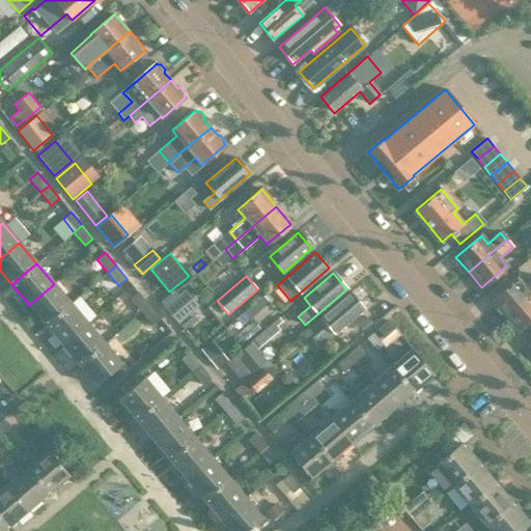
[(492,300),(505,315),(530,292),(530,280),(524,286),(518,279),(492,300)]
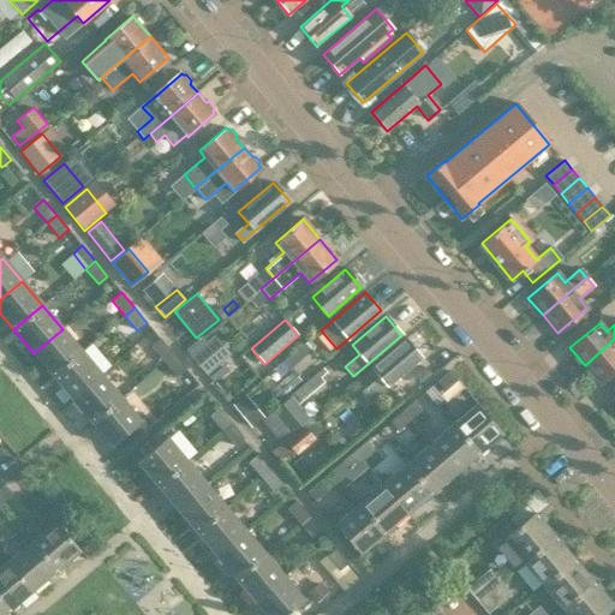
[(63,329),(34,353),(52,375),(81,351),(63,329)]
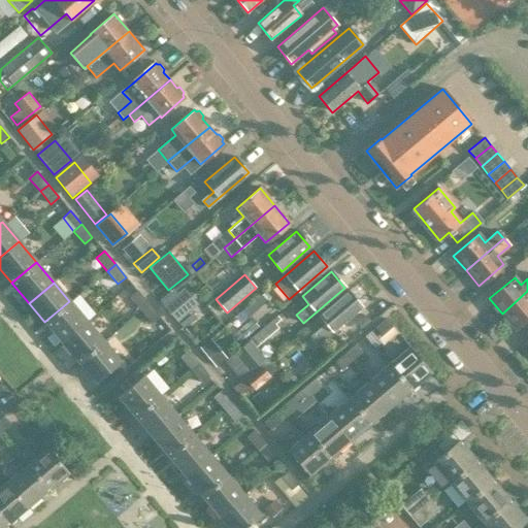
[(173,289),(159,301),(176,322),(192,309),(177,293),(173,289)]
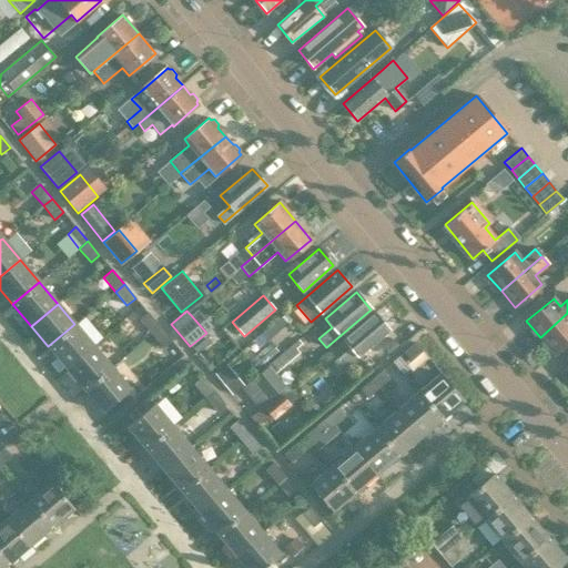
[(139,321),(151,334),(160,326),(149,313),(139,321)]
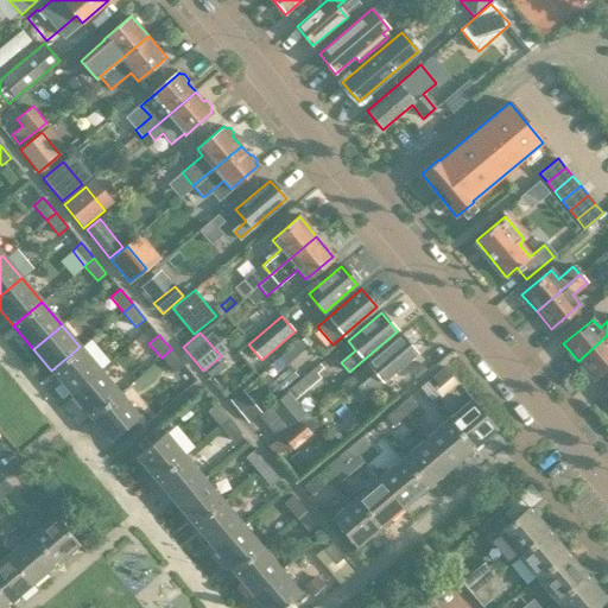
[(366,363),(374,373),(356,388),(363,397),(382,381),(382,382),(416,354),(399,335),(366,363)]
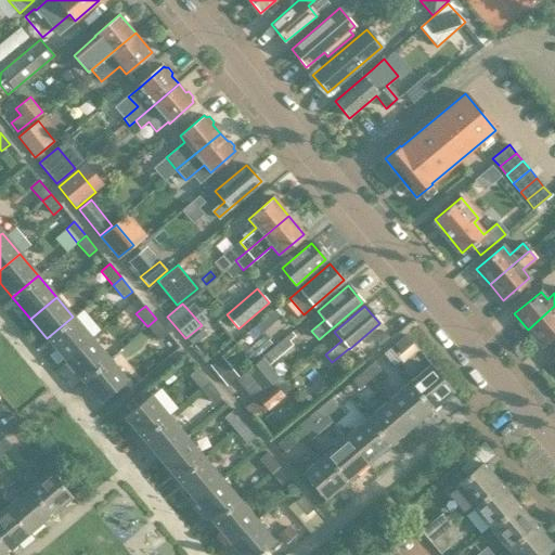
[(554,306),(528,330),(541,346),(554,334),(554,306)]
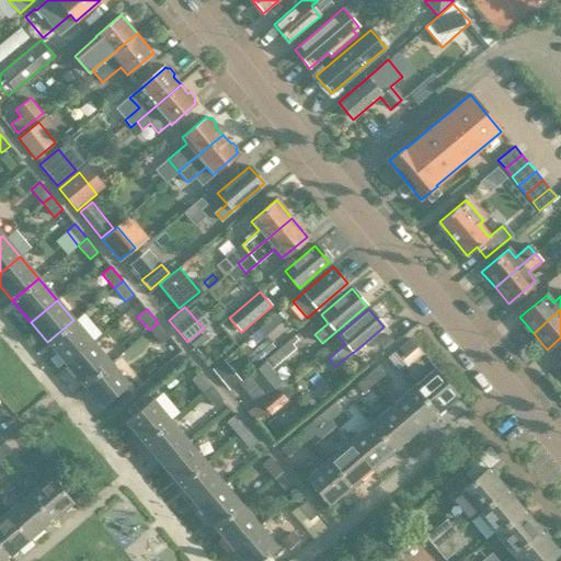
[(258,330),(263,336),(288,317),(283,310),(258,330)]
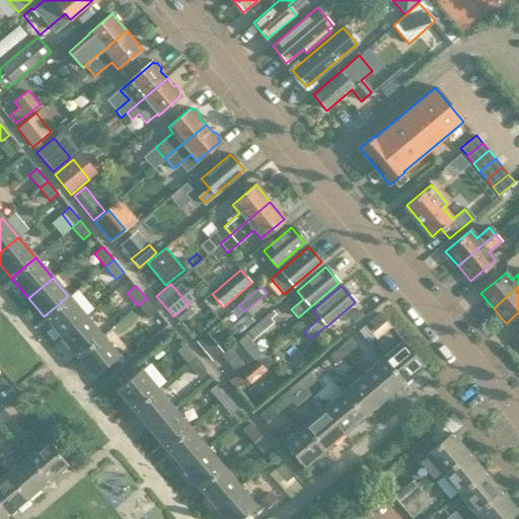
[(68,296),(44,316),(61,337),(85,315),(68,296)]
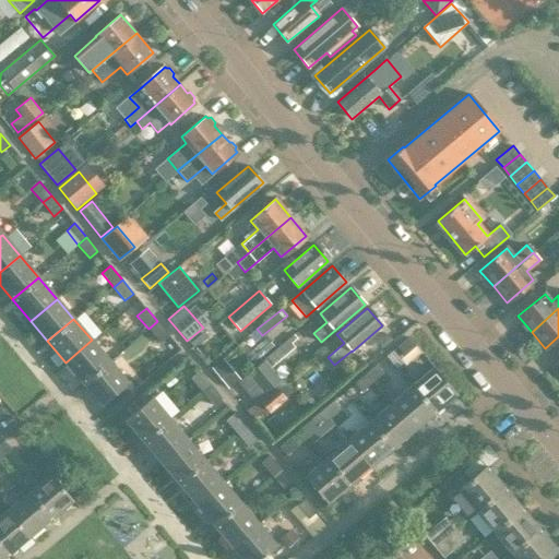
[(169,335),(157,321),(149,329),(161,343),(169,335)]
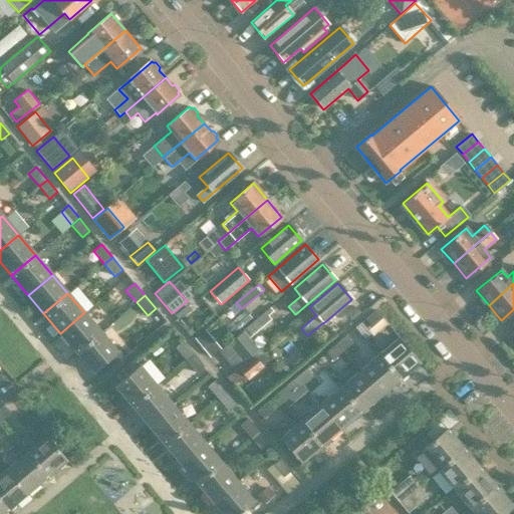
[(375,310),(365,319),(371,326),(381,318),(375,310)]
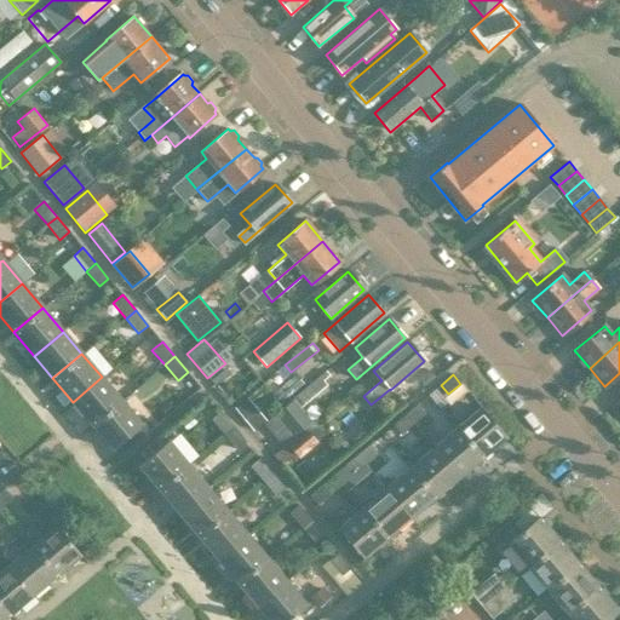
[(102,377),(73,402),(92,425),(121,401),(102,377)]
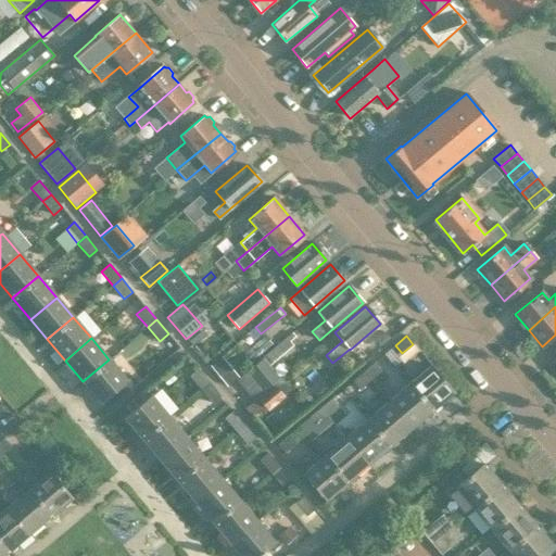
[(280,342),(237,380),(254,401),(257,399),(273,383),(279,378),(269,366),(288,350),(280,342)]
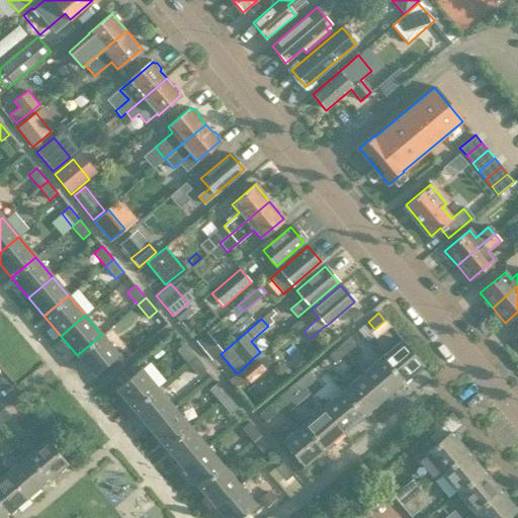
[(101,335),(77,355),(94,375),(118,354),(101,335)]
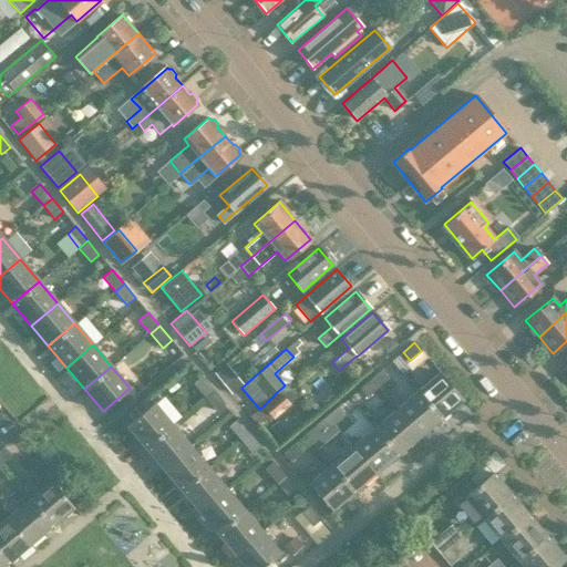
[(381,370),(370,379),(378,388),(389,379),(381,370)]
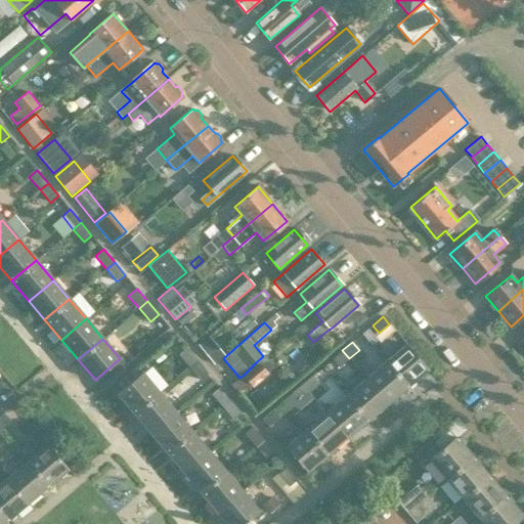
[(385,361),(407,387),(427,370),(405,345),(385,361)]
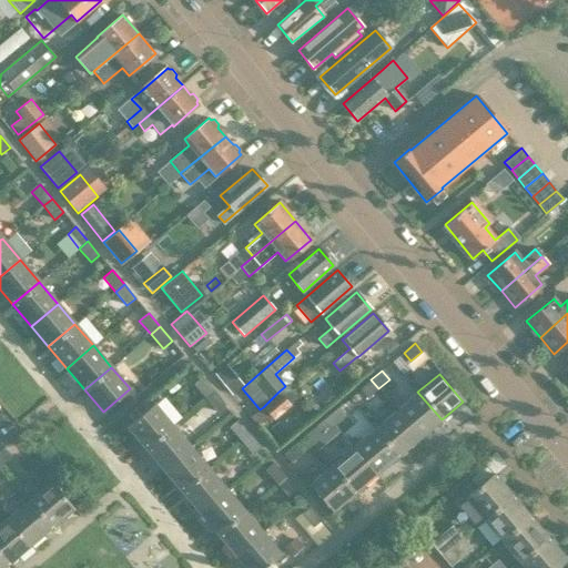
[(193,384),(205,398),(214,391),(202,377),(193,384)]
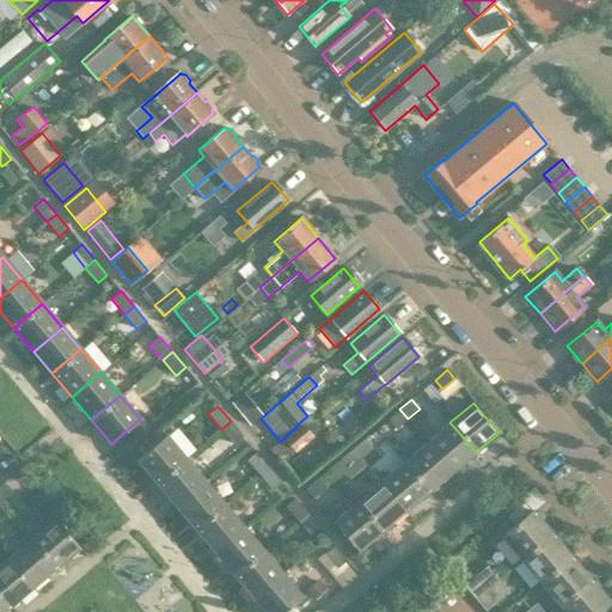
[(387,418),(396,429),(408,418),(399,409),(387,418)]
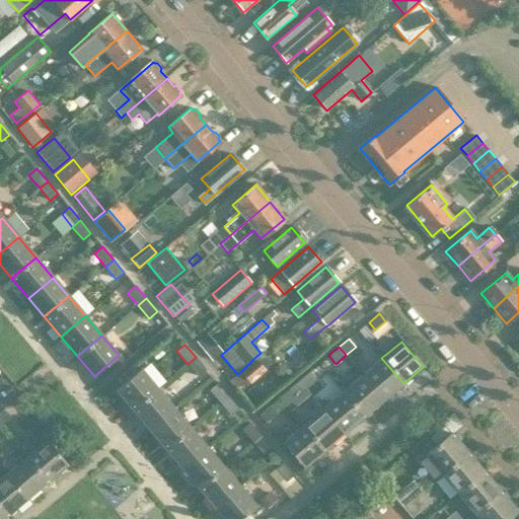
[(206,370),(196,357),(188,364),(198,376),(206,370)]
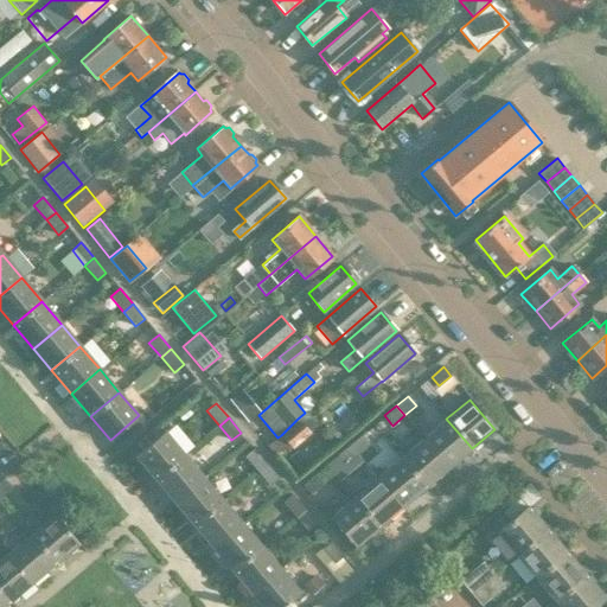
[(298,419),(281,435),(293,449),(312,434),(298,419)]
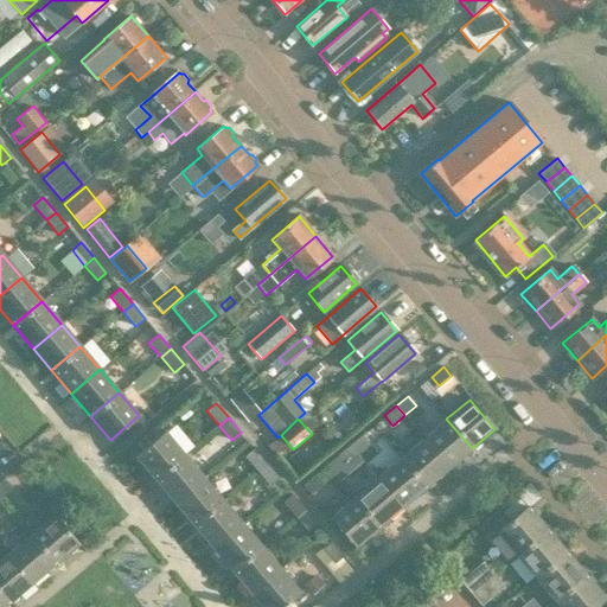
[(425,438),(449,467),(472,448),(446,419),(425,438)]
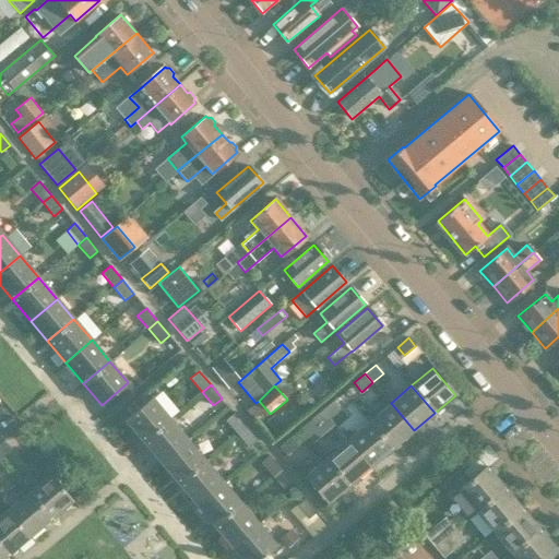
[(125,420),(142,442),(169,419),(145,391),(125,408),(130,415),(125,420)]
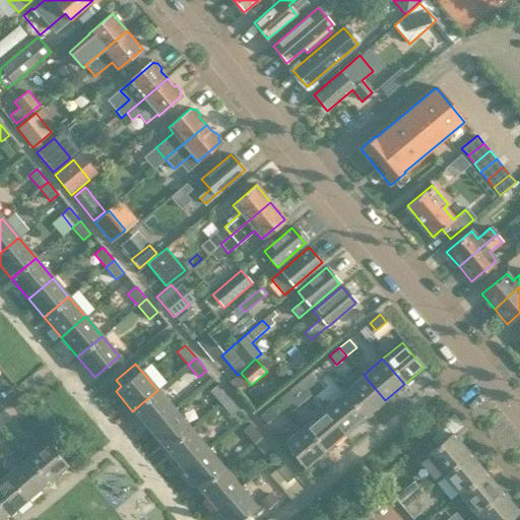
[(310,373),(300,381),(307,389),(317,381),(310,373)]
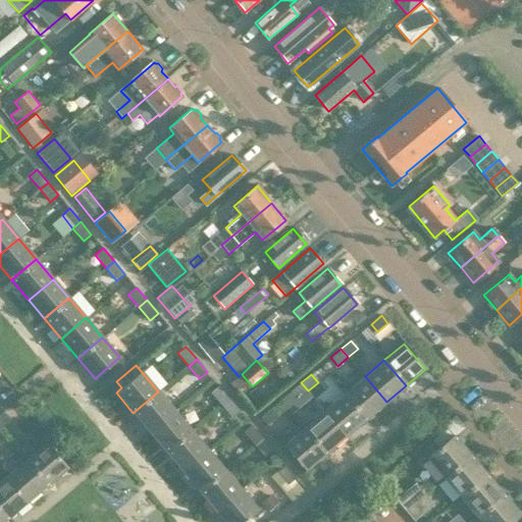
[(344,394),(366,420),(386,402),(365,376),(344,394)]
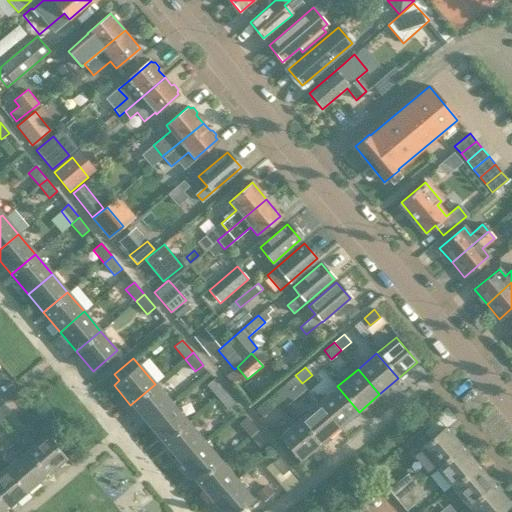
[(285,384),(291,392),(302,383),(295,375),(285,384)]
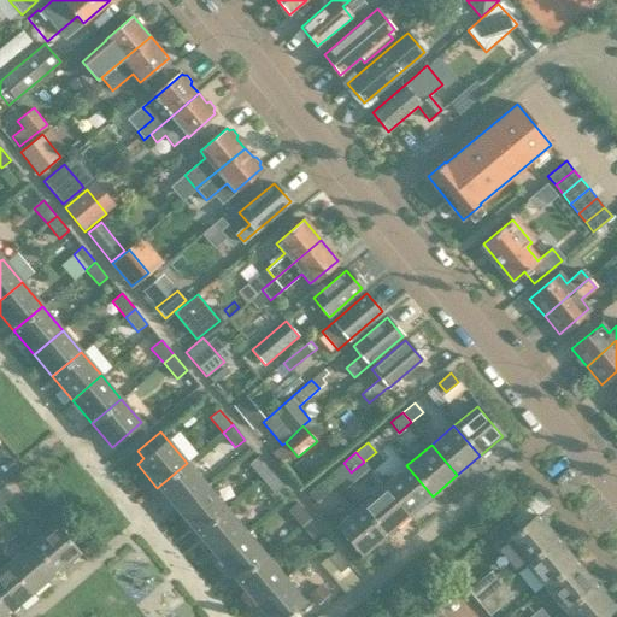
[(248,464),(262,479),(271,471),(258,456),(248,464)]
